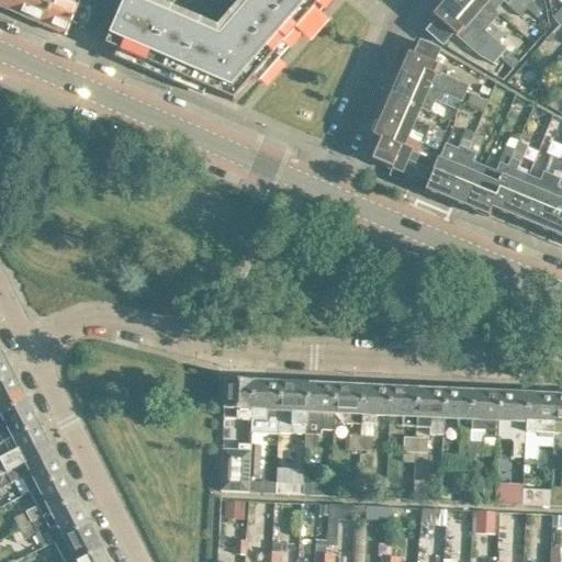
[(22,0),(0,0),(0,8),(15,15),(22,0)]
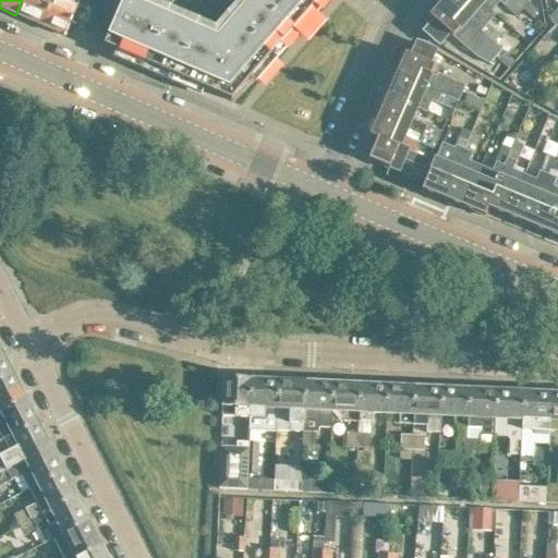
[(22,0),(15,15),(44,27),(53,0),(22,0)]
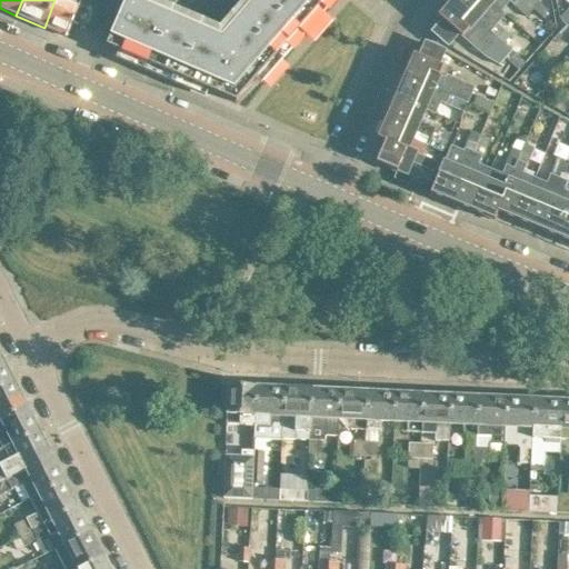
[(55,0),(45,28),(66,37),(72,23),(77,26),(85,8),(75,3),(76,0),(55,0)]
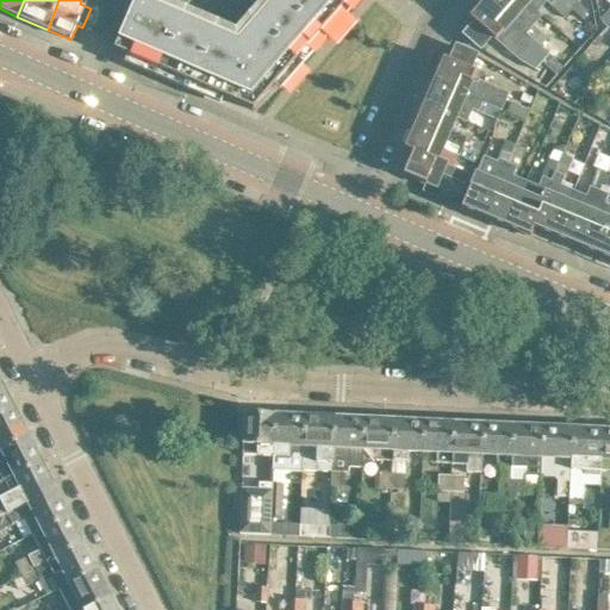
[(135,0),(113,50),(253,111),(349,0),(135,0)]
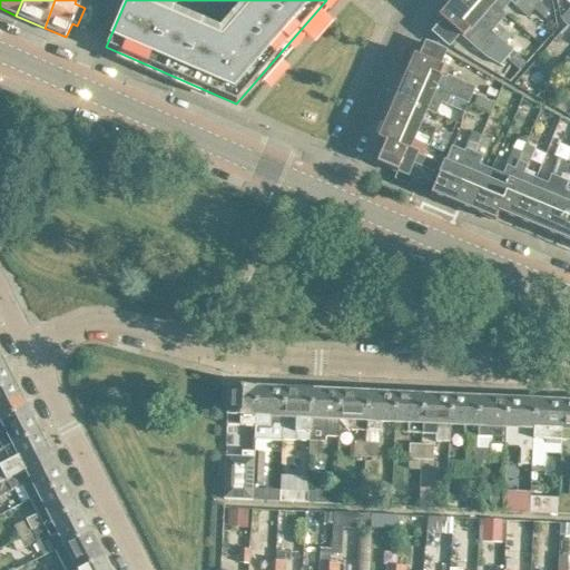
[(444,21),(433,32),(449,46),(459,33),(484,57),(500,66),(507,58),(512,51),(504,45),(454,0),(439,17),(444,21)]
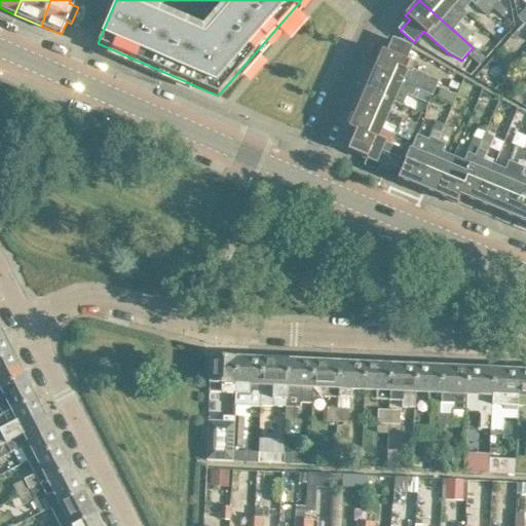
[(450,0),(418,0),(419,0),(465,41),(472,34),(458,23),(466,13),(462,10),(450,0)]
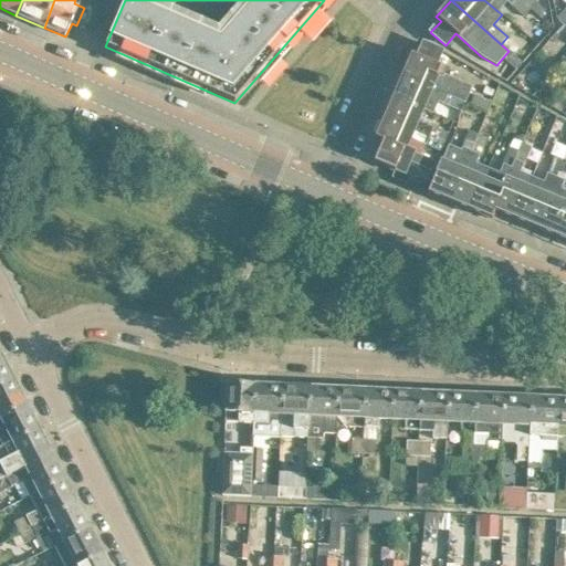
[(519,0),(484,0),(498,11),(506,1),(524,18),(531,10),(519,0)]
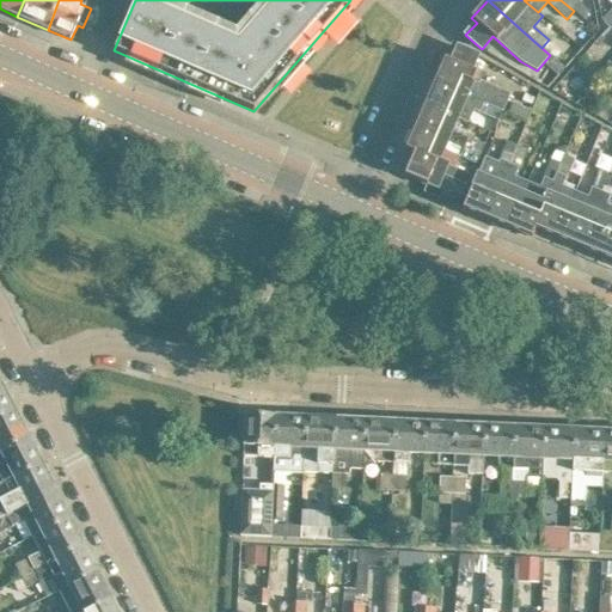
[(561,0),(574,11),(580,4),(581,4),(576,0),(561,0)]
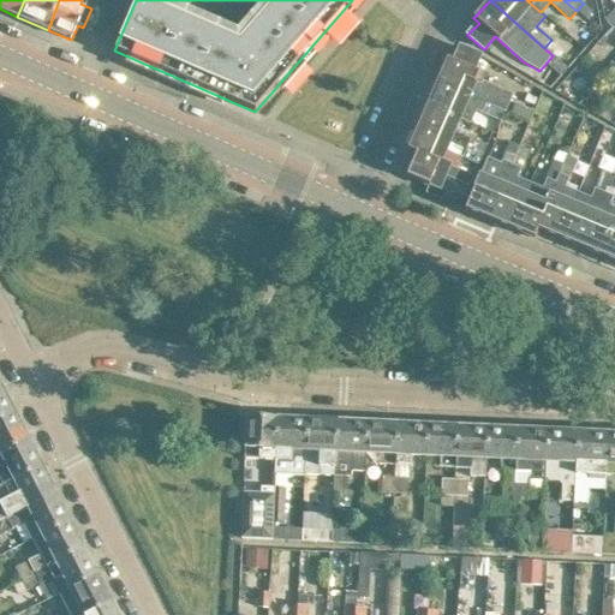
[(614,7),(604,21),(613,28),(614,24),(614,7)]
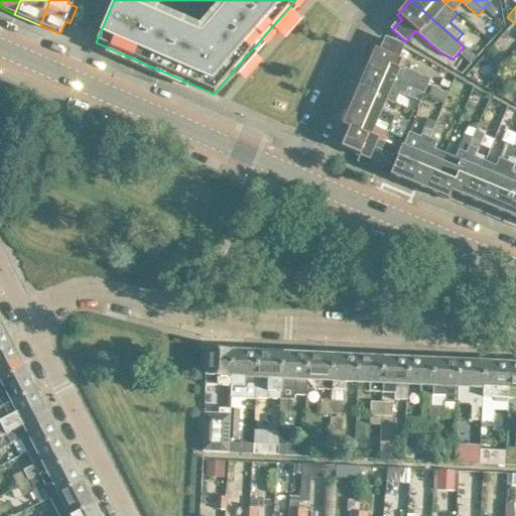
[(375,50),(367,70),(423,94),(429,80),(404,69),(403,71),(397,69),(400,61),(396,60),(402,47),(386,40),(380,53),(375,50)]
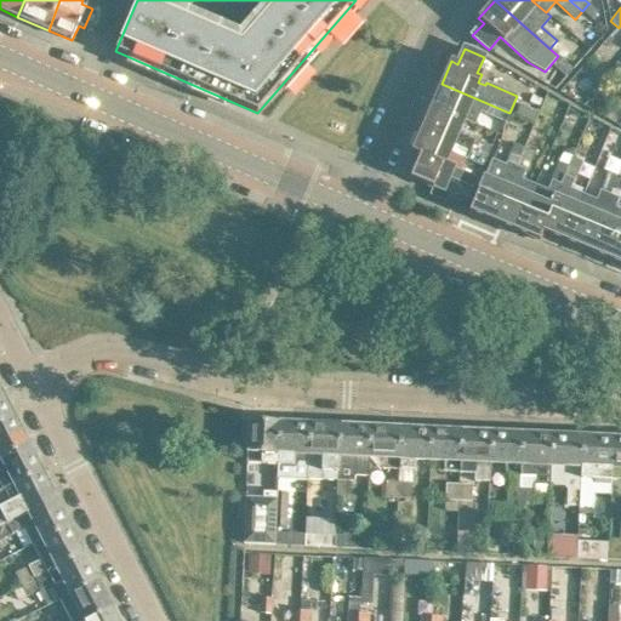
[(558,56),(552,63),(567,77),(574,69),(558,56)]
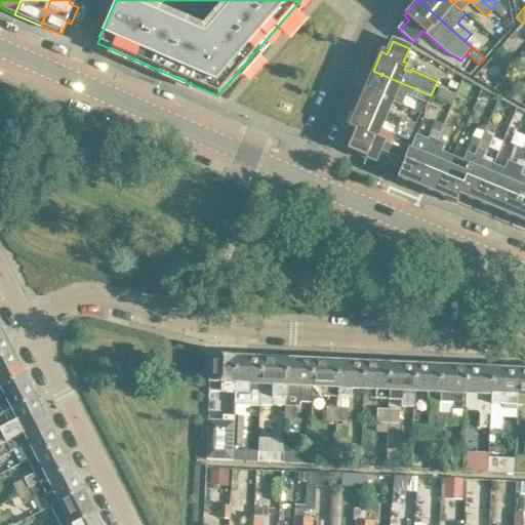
[(373,71),(365,90),(391,101),(401,106),(405,94),(427,104),(431,95),(373,71)]
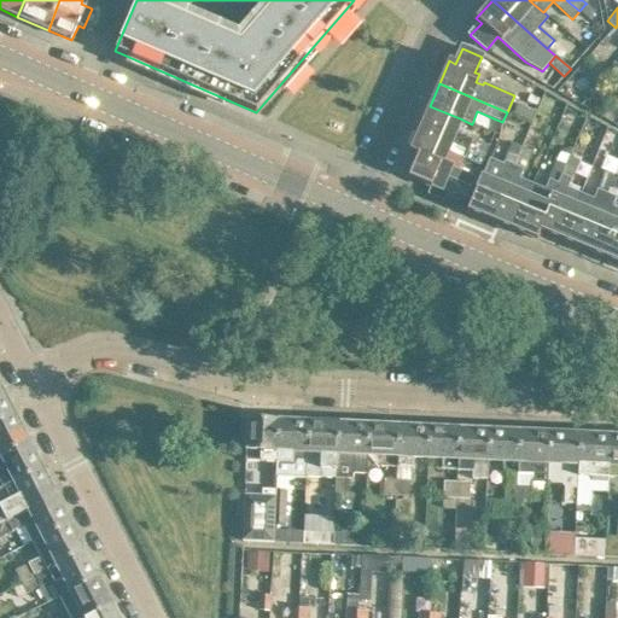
[(516,104),(512,115),(531,123),(536,112),(516,104)]
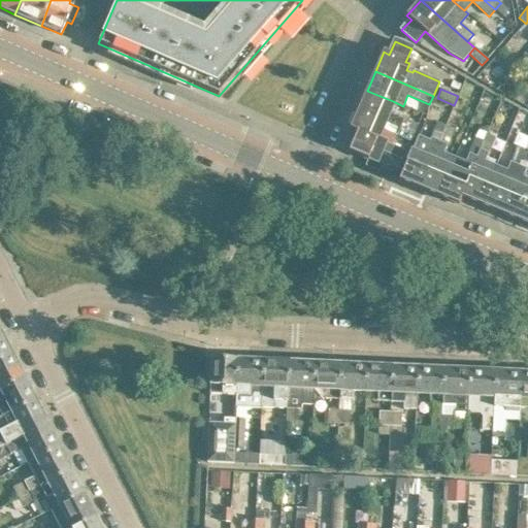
[(367,91),(359,109),(414,133),(418,125),(388,112),(393,101),(367,91)]
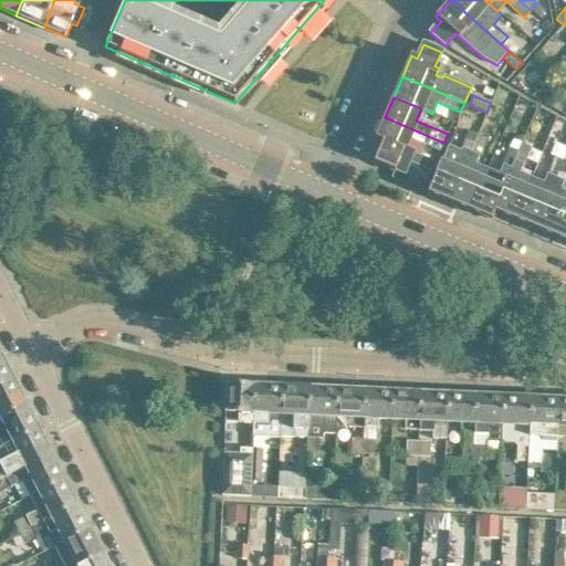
[(385,117),(376,138),(384,142),(384,140),(404,148),(408,139),(440,153),(443,143),(385,117)]
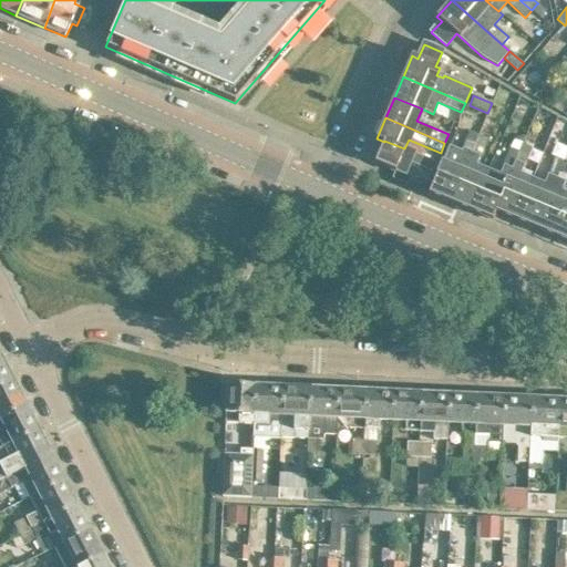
[(450,145),(430,194),(450,202),(477,135),(468,131),(461,150),(450,145)]
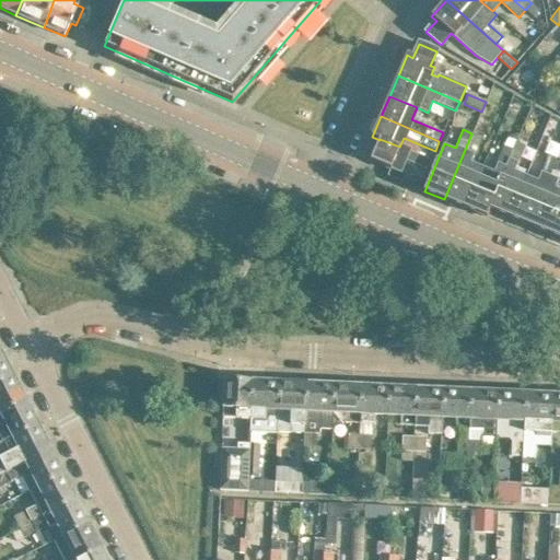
[(471,133),(444,199),(445,200),(465,208),(482,167),(470,162),(481,137),(471,133)]
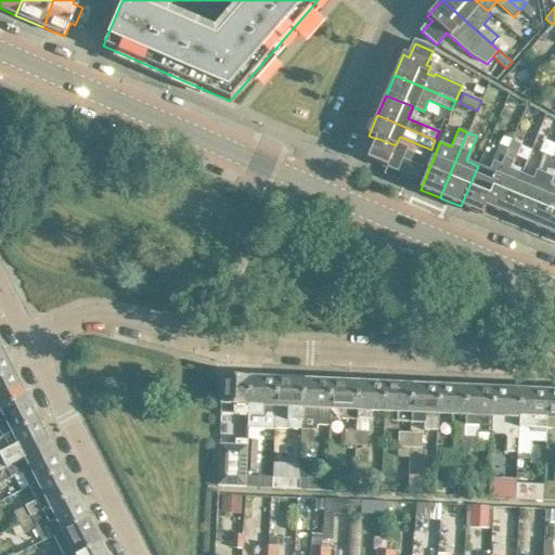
[(376,139),(368,158),(387,167),(384,175),(400,181),(403,172),(398,169),(402,159),(424,168),(427,159),(396,145),(376,138),(376,139)]
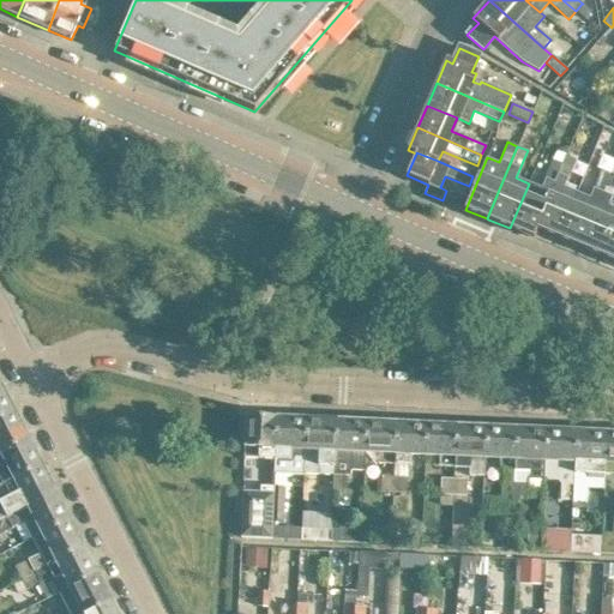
[(564,164),(536,229),(559,239),(577,194),(564,188),(576,160),(565,156),(563,163),(564,164)]
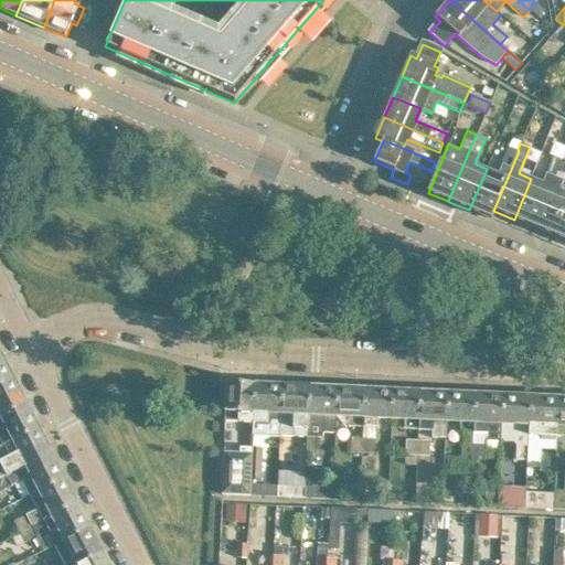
[(487,169),(469,210),(471,211),(481,215),(490,219),(493,211),(519,151),(518,150),(508,147),(497,173),(487,169)]
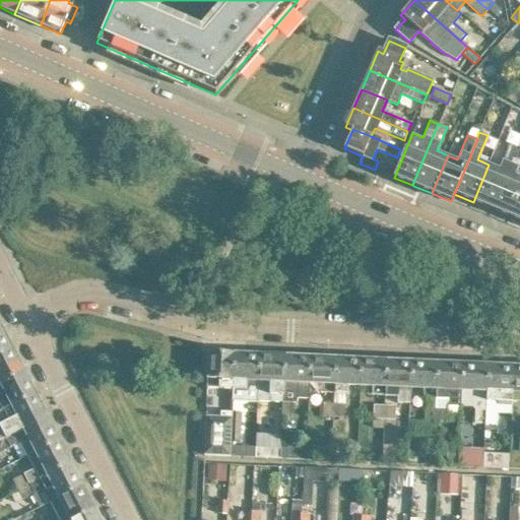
[(489,165),(473,202),(492,209),(511,164),(517,148),(508,144),(498,169),(489,165)]
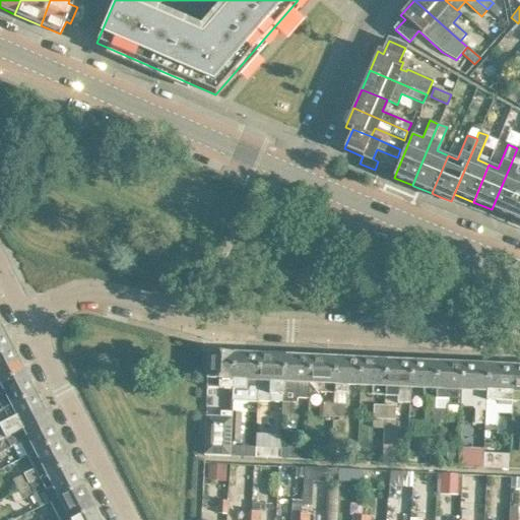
[(518,167),(511,164),(492,209),(510,217),(519,192),(519,177),(515,176),(518,167)]
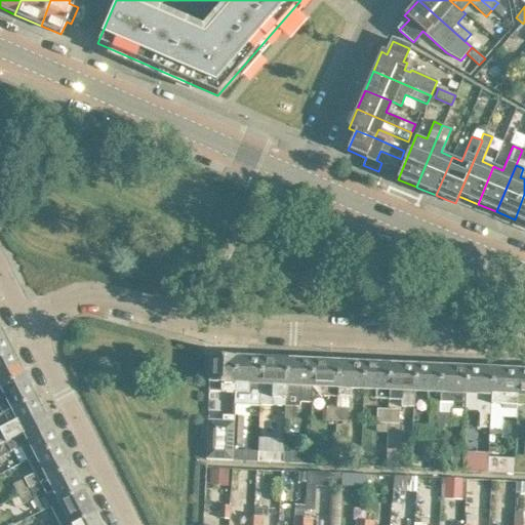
[(524,195),(515,219),(524,223),(524,195)]
